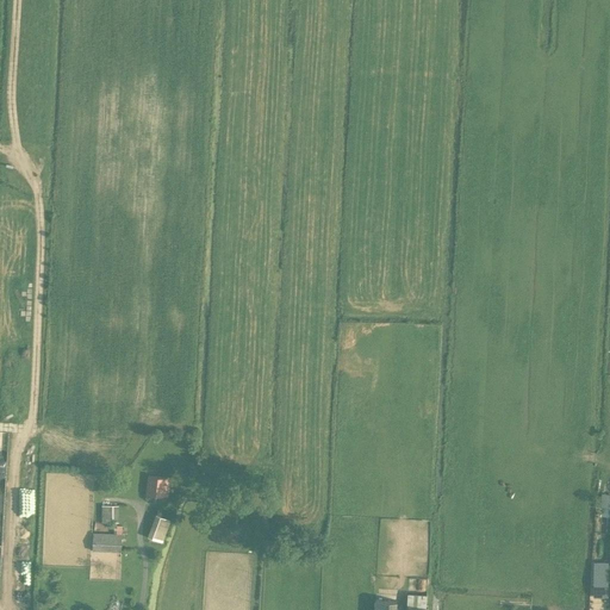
[(168,497),(170,478),(148,475),(145,495),(168,497)]
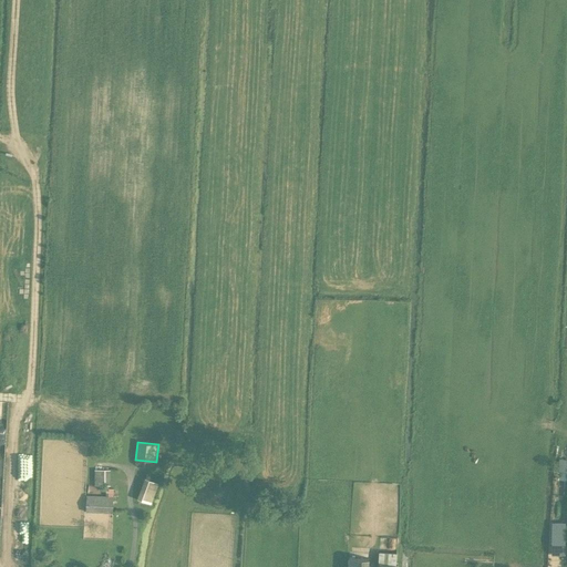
[(94,470),(94,485),(110,485),(111,470),(94,470)]
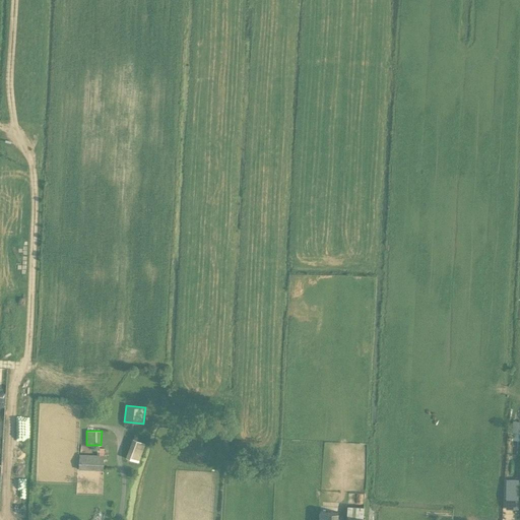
[(138,462),(145,443),(133,438),(126,457),(138,462)]
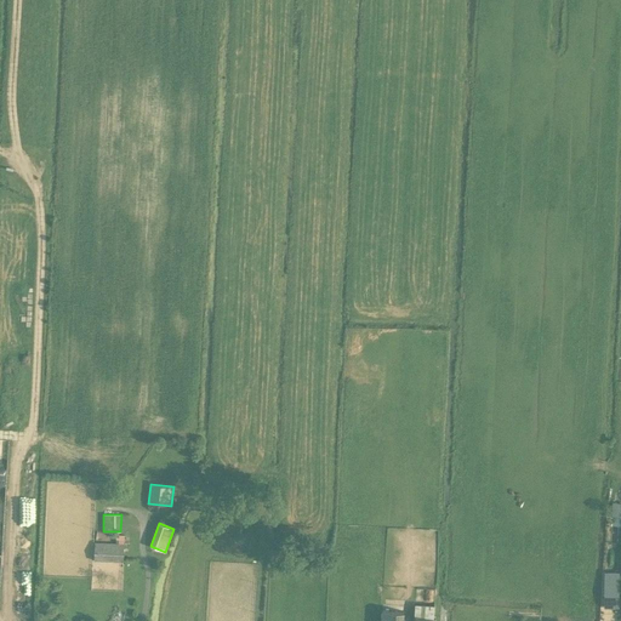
[(123,559),(124,546),(95,543),(93,558),(123,559)]
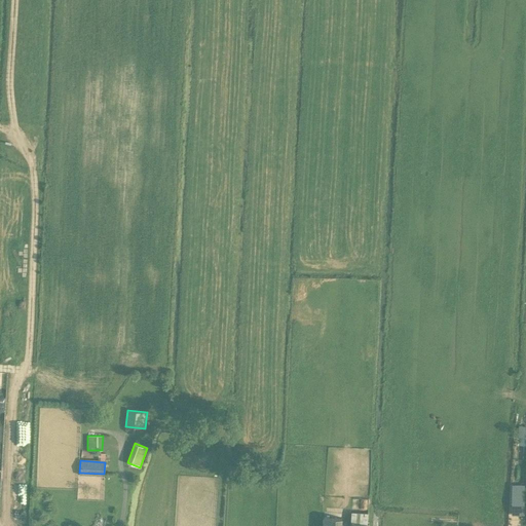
[(524,515),(524,485),(513,485),(512,515),(524,515)]
